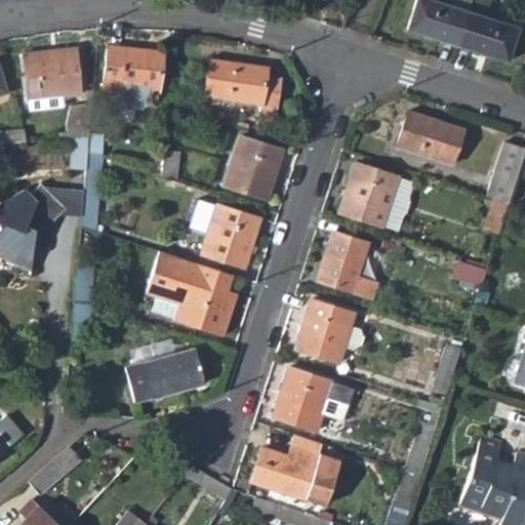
[(417,0),(409,29),(459,44),(473,0),(456,0),(454,5),(438,0),(417,0)]
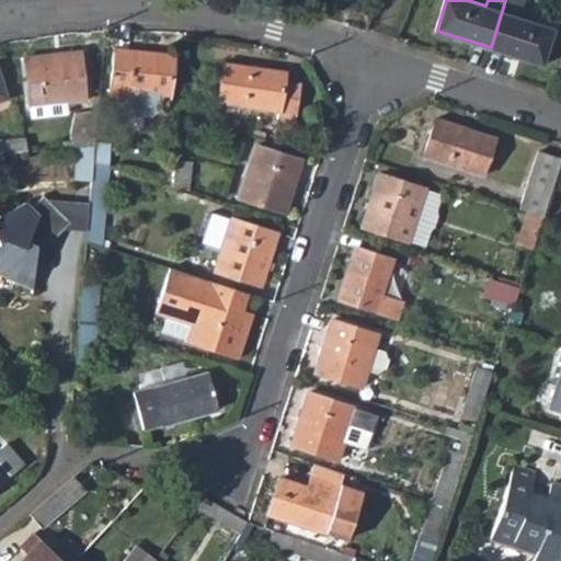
[(523,0),(505,0),(491,47),(540,64),(552,27),(518,16),(523,0)]
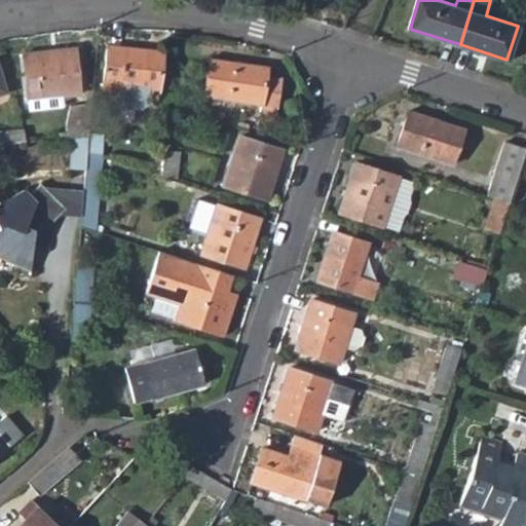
[(101,89),(116,90),(144,94),(155,95),(159,50),(104,44),(101,89)]
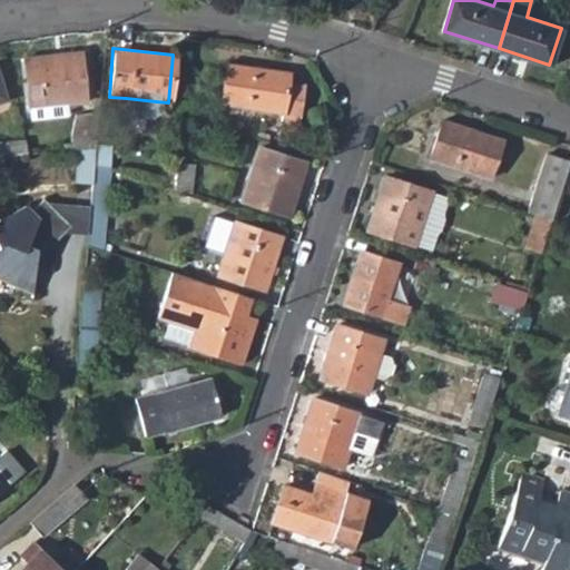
[(77,51),(22,57),(29,109),(84,102),(77,51)]
